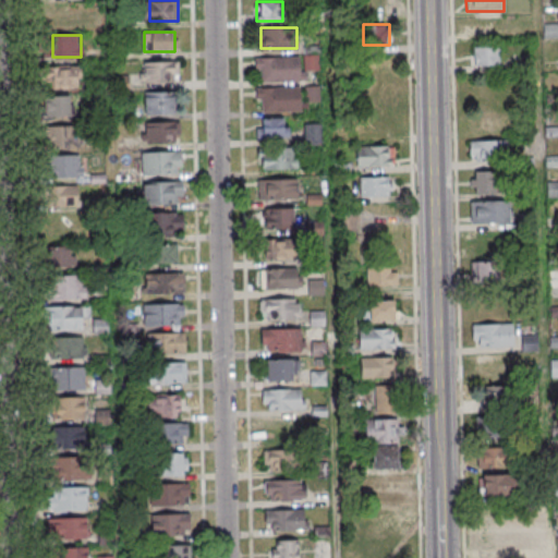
[(500,67),(500,47),(473,47),(473,67),(500,67)]
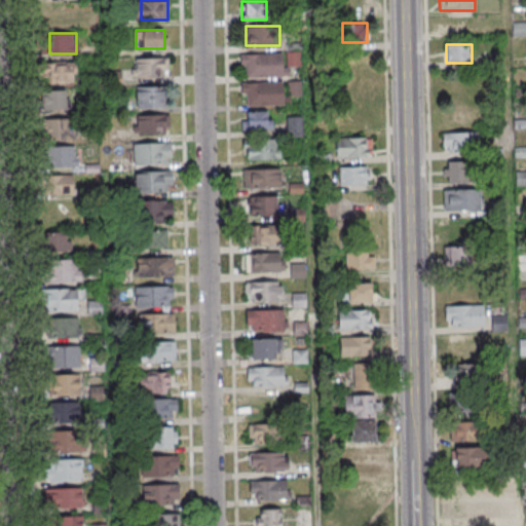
[(241,53),(241,76),(289,76),(289,66),(300,65),(300,52),(241,53)]
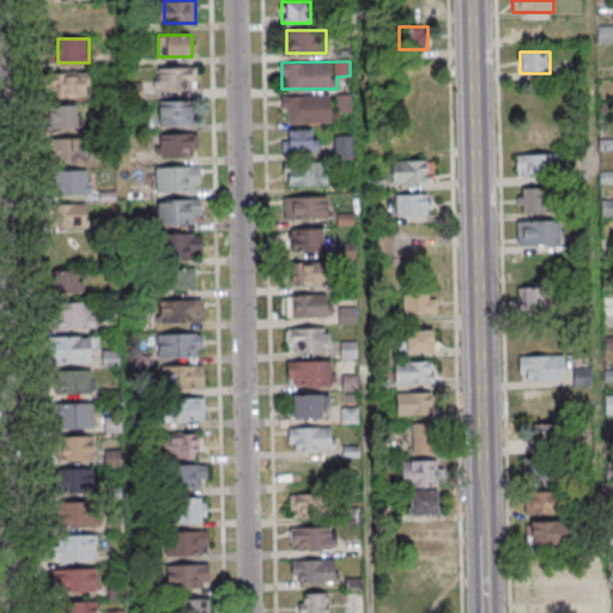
[(195,68),(156,68),(156,90),(195,90),(195,68)]
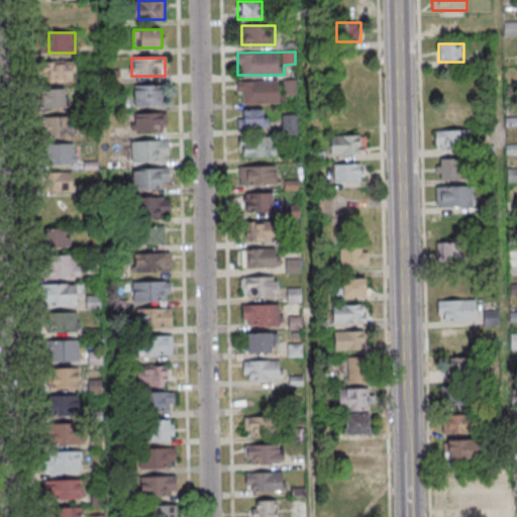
[(75,81),(75,61),(52,61),(52,81),(75,81)]
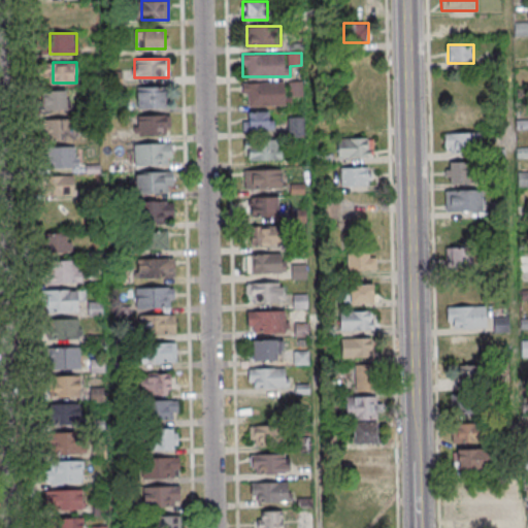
[(473,94),(473,77),(451,77),(451,94),(473,94)]
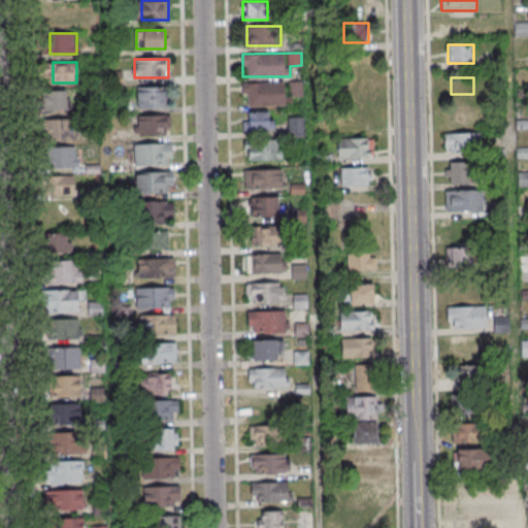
[(242,105),(290,105),(290,83),(242,83),(242,105)]
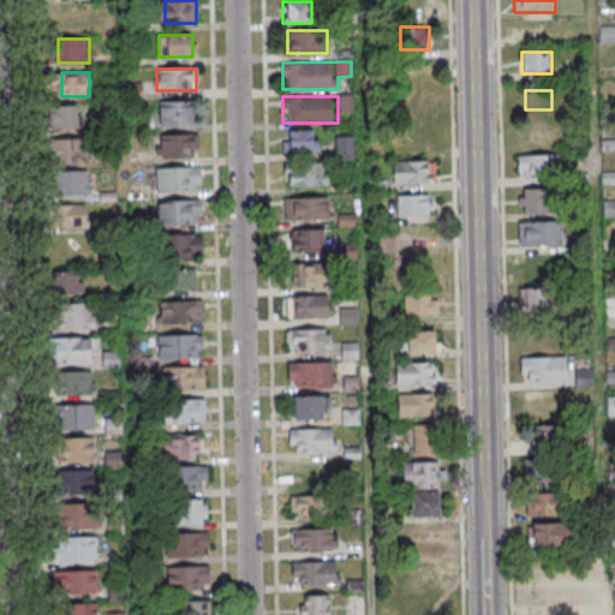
[(159,125),(195,125),(195,102),(159,102),(159,125)]
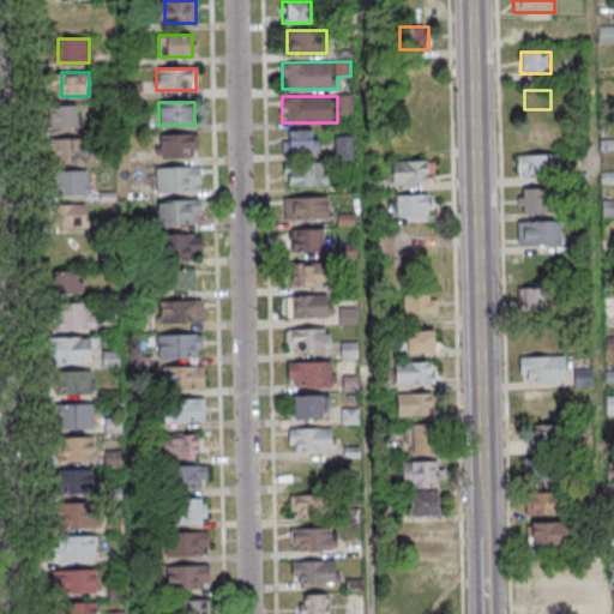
[(52,128),(77,128),(77,106),(52,106),(52,128)]
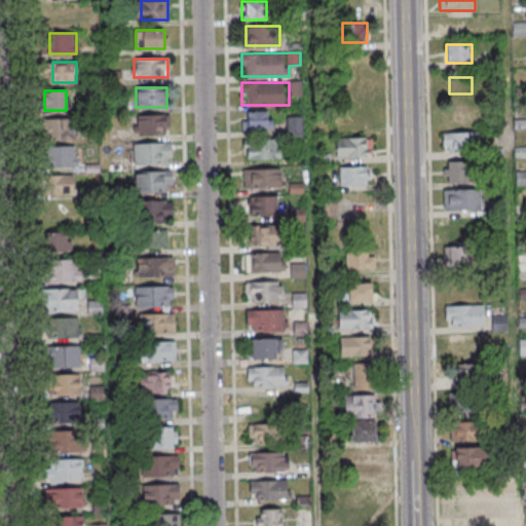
[(468,104),(449,104),(449,123),(468,123),(468,104)]
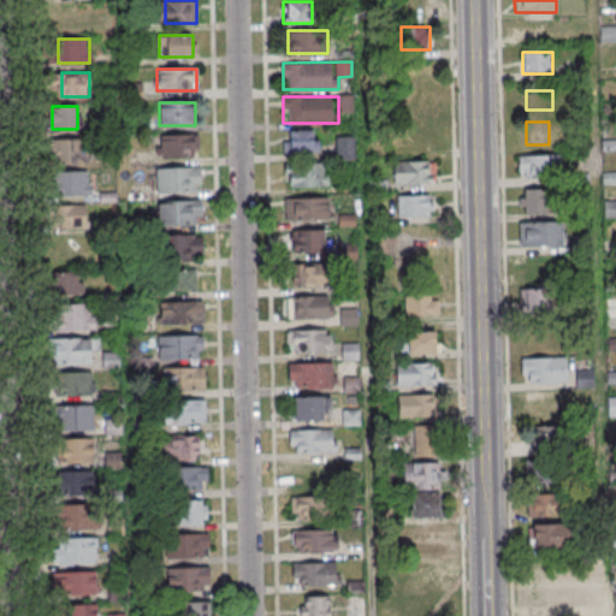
[(430,128),(395,128),(395,150),(430,150),(430,128)]
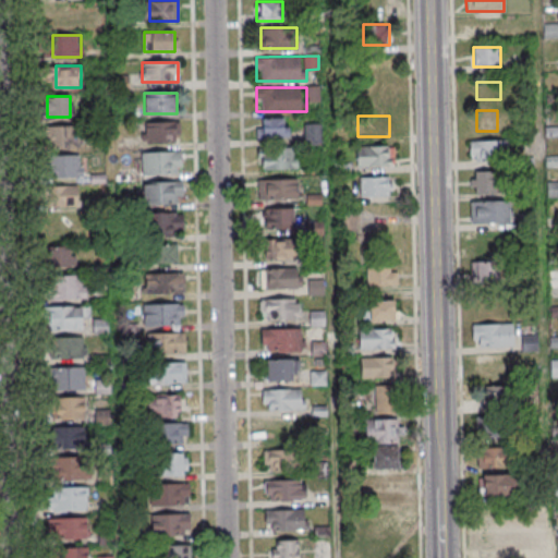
[(180,122),(143,122),(143,142),(180,142),(180,122)]
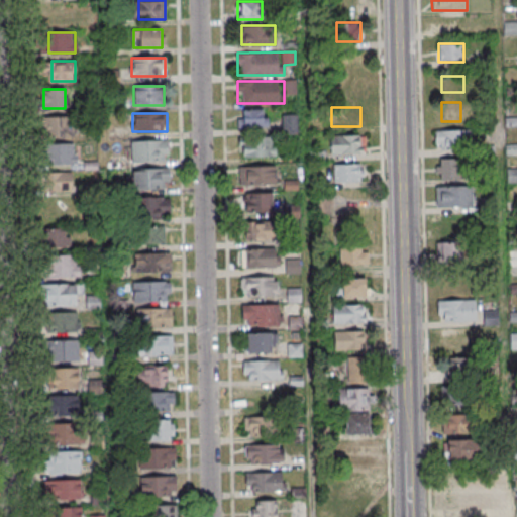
[(283,130),(297,129),(295,114),(281,115),(283,130)]
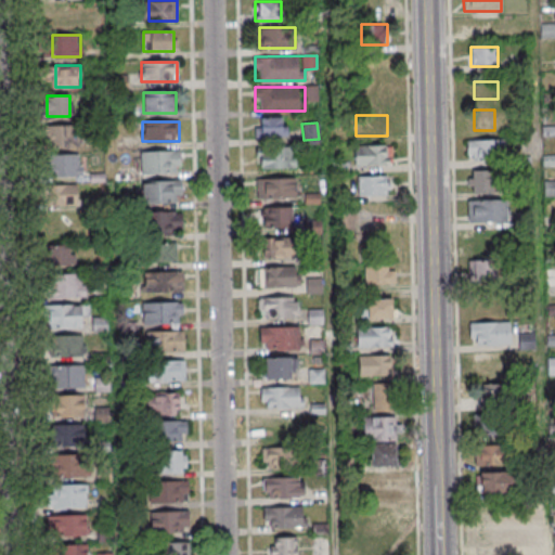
[(78,126),(50,126),(50,146),(78,146),(78,126)]
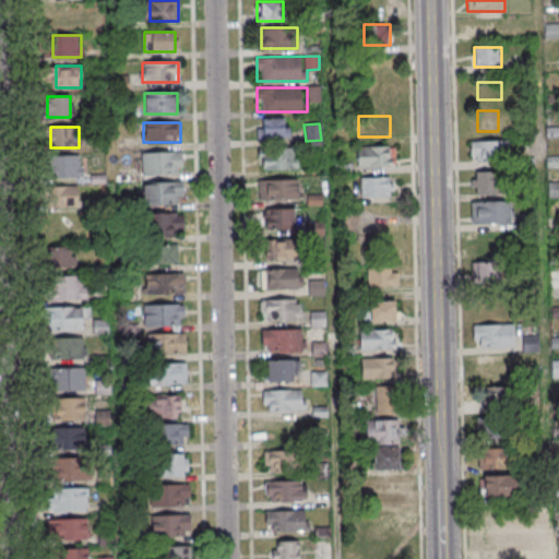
[(471,141),(471,159),(509,159),(509,141),(471,141)]
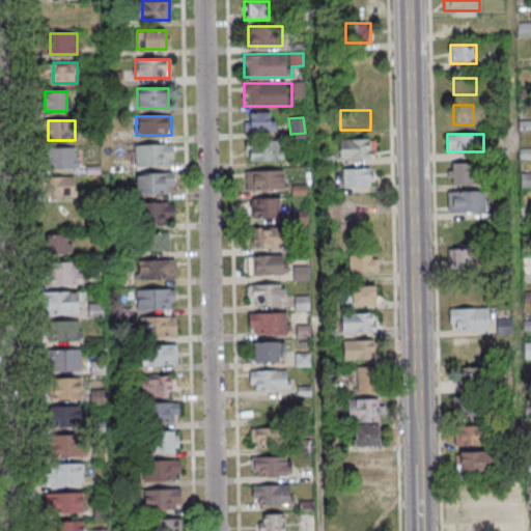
[(374,158),(374,139),(339,139),(339,158),(374,158)]
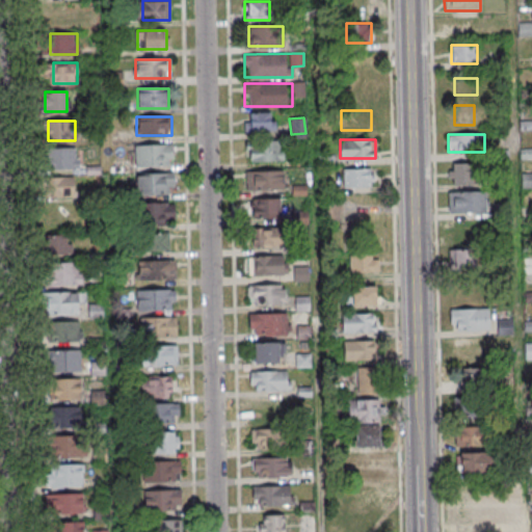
[(283,141),(248,141),(248,161),(283,161),(283,141)]
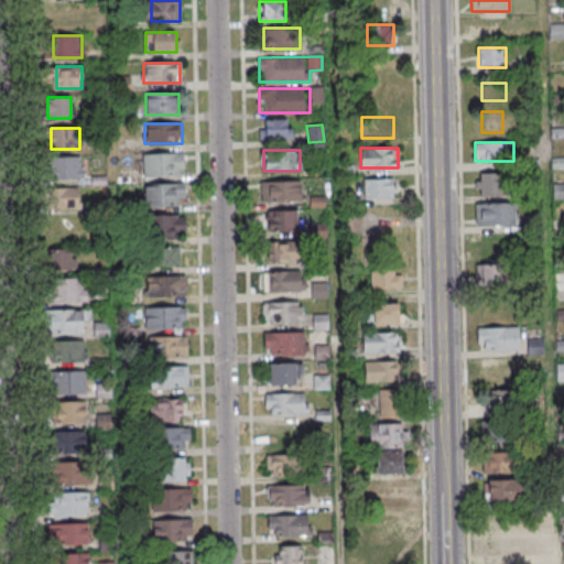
[(183,175),(183,153),(142,153),(142,175),(183,175)]
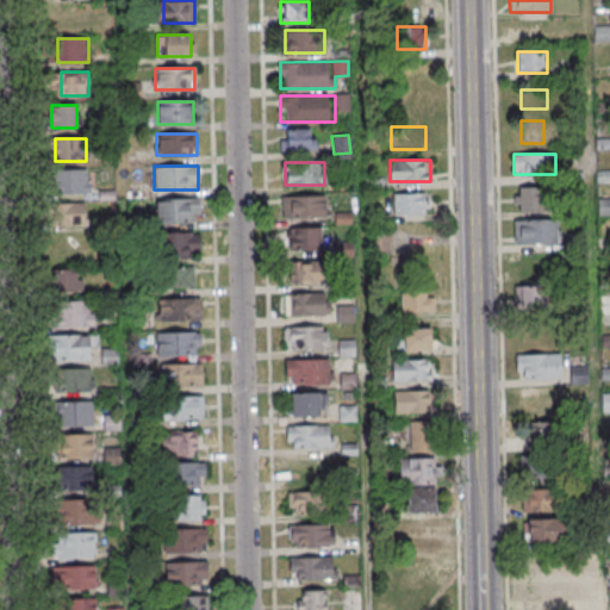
[(57,169),(57,193),(89,193),(89,169),(57,169)]
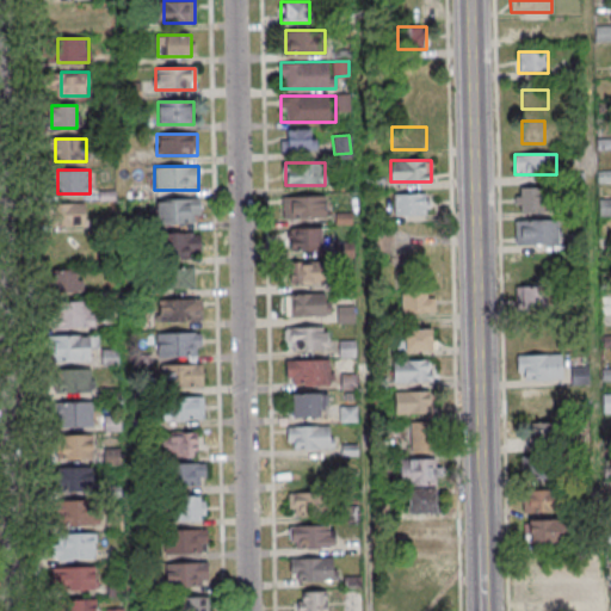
[(516,187),(516,213),(543,213),(543,187),(516,187)]
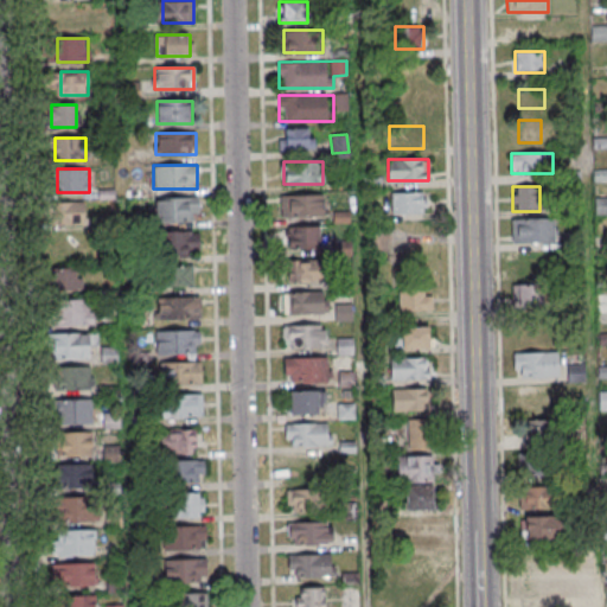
[(391,192),(391,213),(426,213),(426,192),(391,192)]
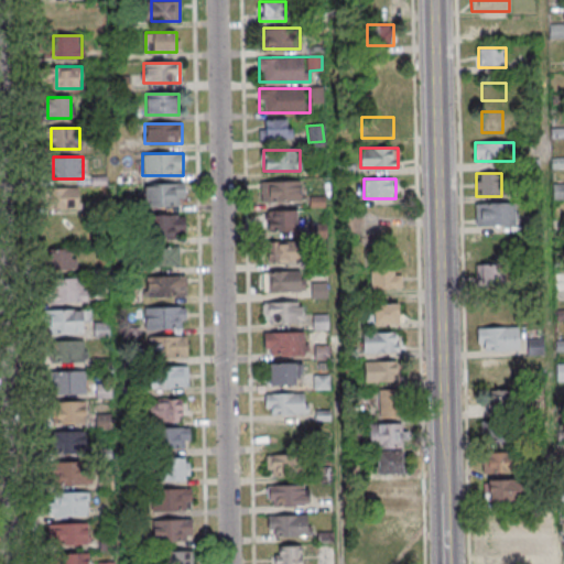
[(301,201),(301,181),(267,181),(267,201),(301,201)]
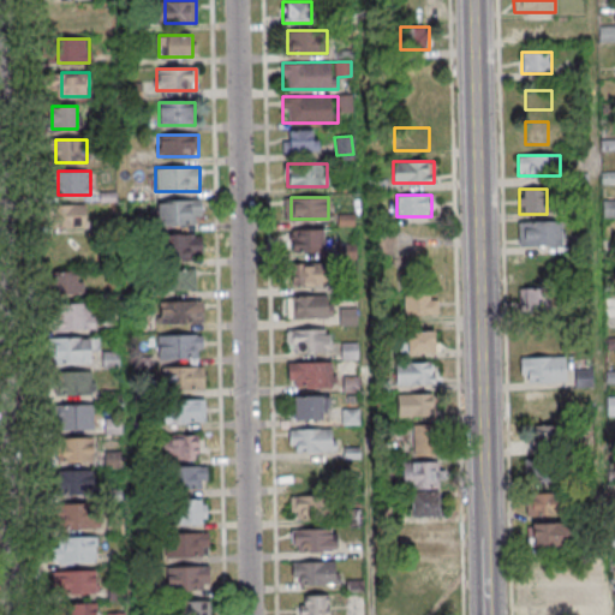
[(157,199),(157,225),(199,224),(199,199),(157,199)]
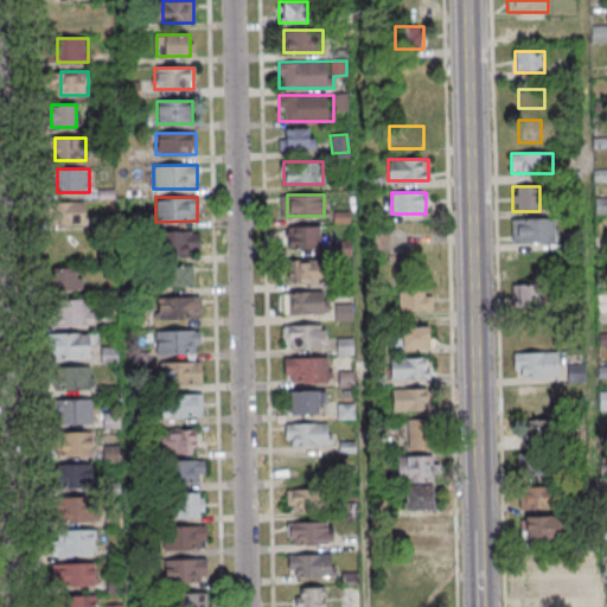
[(84,203),(52,203),(52,224),(84,224),(84,203)]
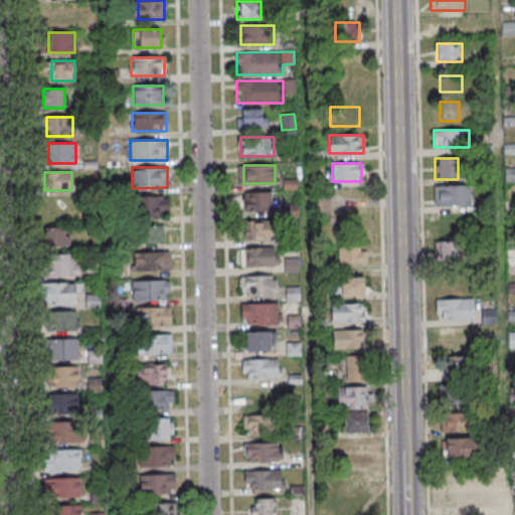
[(435,185),(435,206),(471,206),(471,185),(435,185)]
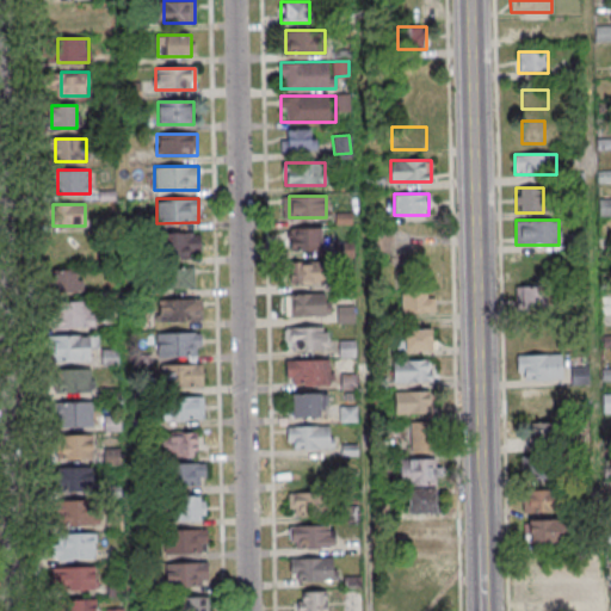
[(289,250),(322,250),(322,228),(289,228),(289,250)]
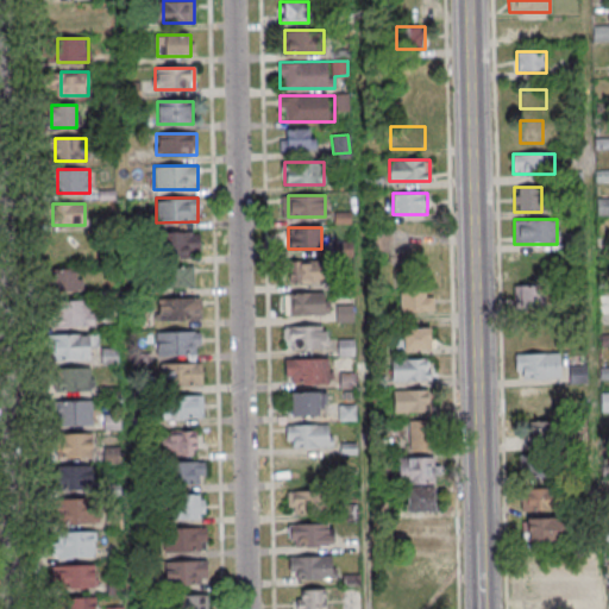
[(370,231),(370,262),(389,262),(389,231),(370,231)]
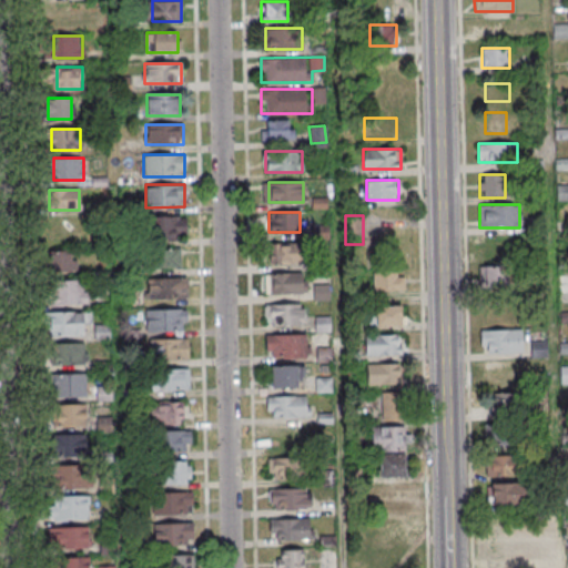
[(186,216),(159,216),(159,236),(186,236),(186,216)]
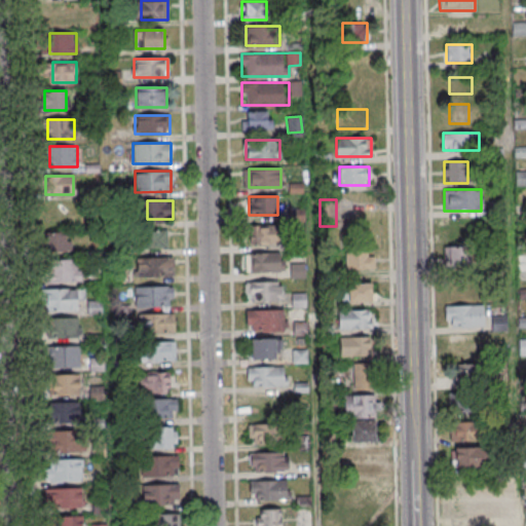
[(249,225),(249,245),(279,245),(279,225),(249,225)]
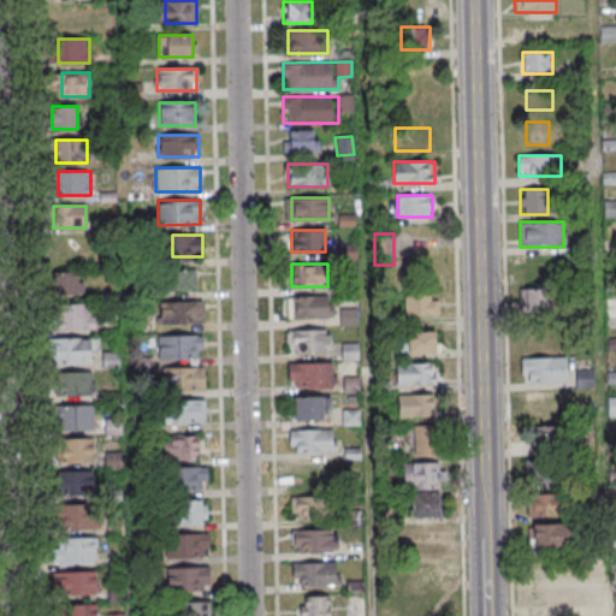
[(171,290),(196,290),(196,268),(171,268),(171,290)]
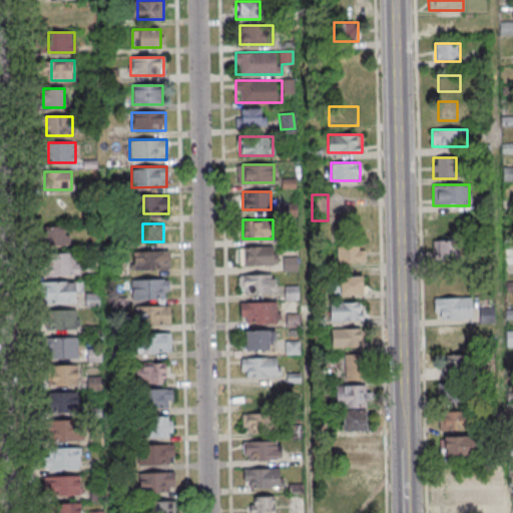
[(65,244),(65,226),(44,226),(44,244),(65,244)]
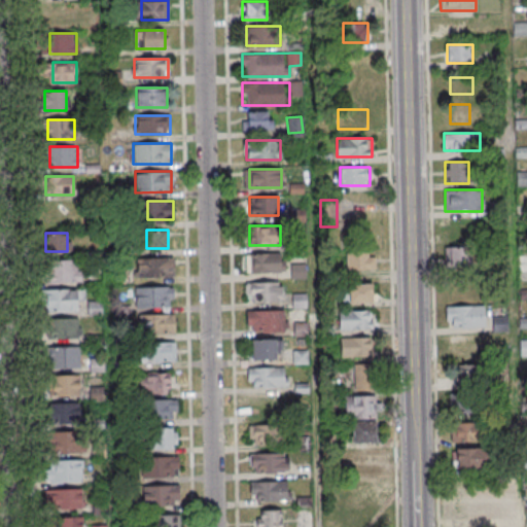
[(445,267),(471,267),(471,246),(445,246),(445,267)]
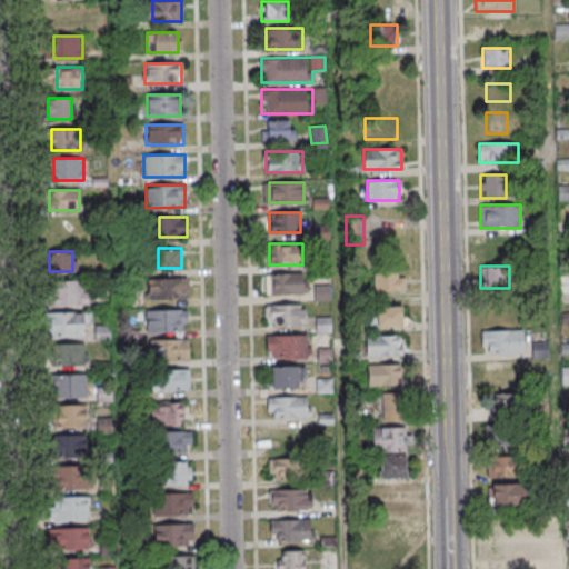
[(406,272),(375,272),(375,291),(406,291),(406,272)]
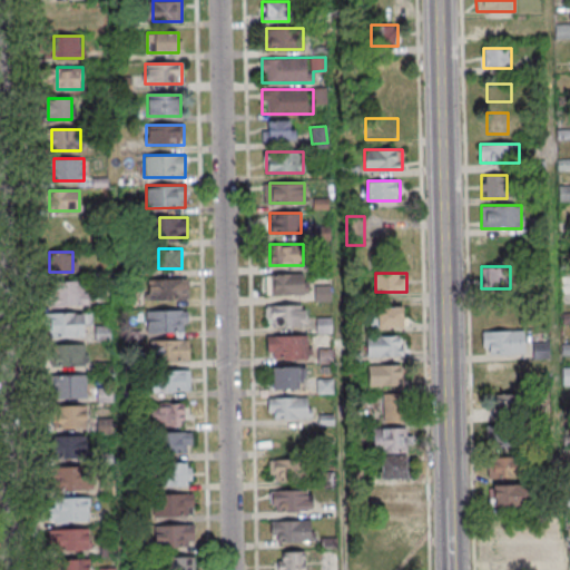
[(305,275),(269,275),(269,296),(305,296),(305,275)]
